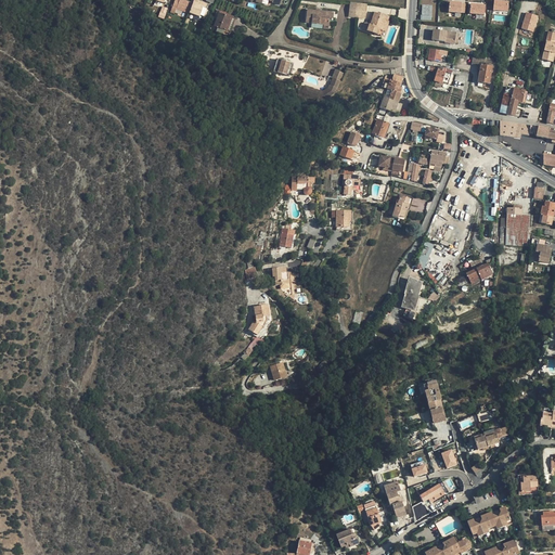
[(175,0),(173,0),(171,8),(176,9),(176,10),(181,12),(189,14),(192,4),(179,0),(179,1),(175,0)]
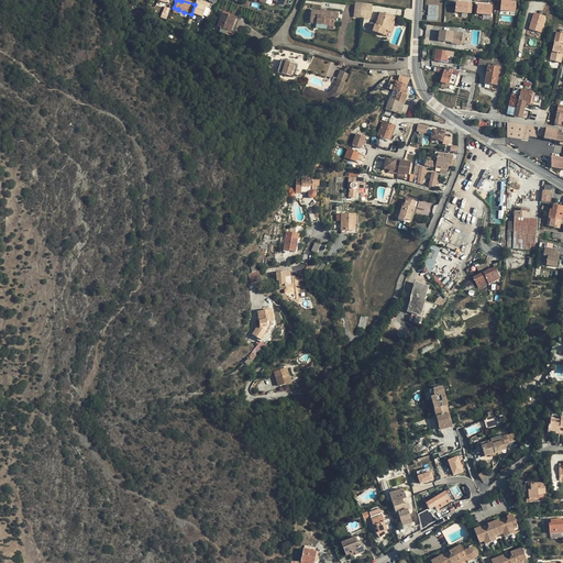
[(195,4),(191,14),(201,18),(206,8),(208,9),(210,4),(200,1),(200,3),(199,6),(195,3),(195,4)]
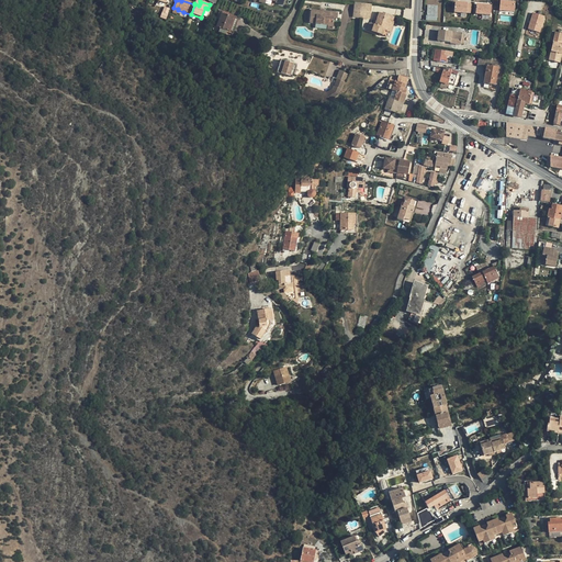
[(501,4),(496,4),(496,13),(499,14),(499,11),(515,12),(515,2),(501,1),(501,4)]
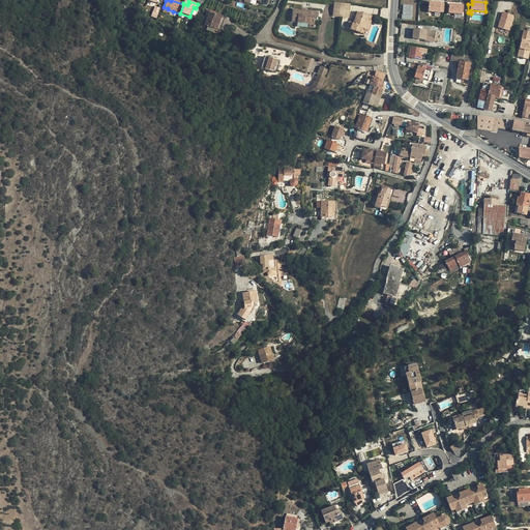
[(333,16),(341,17),(343,3),(334,2),(333,16)]
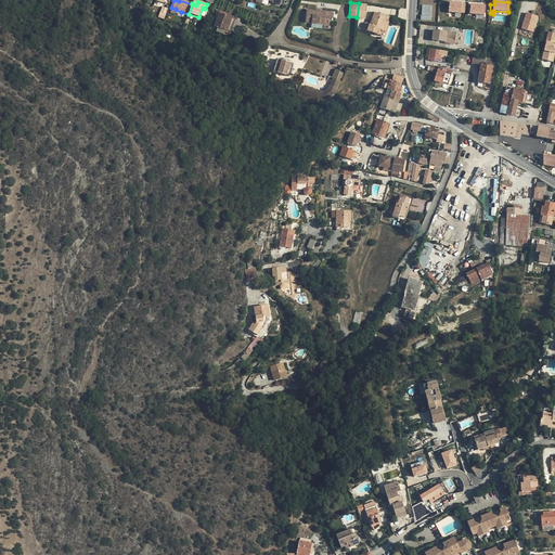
[(465,13),(466,4),(462,4),(462,3),(450,2),(449,12),(461,13),(461,12),(465,13)]
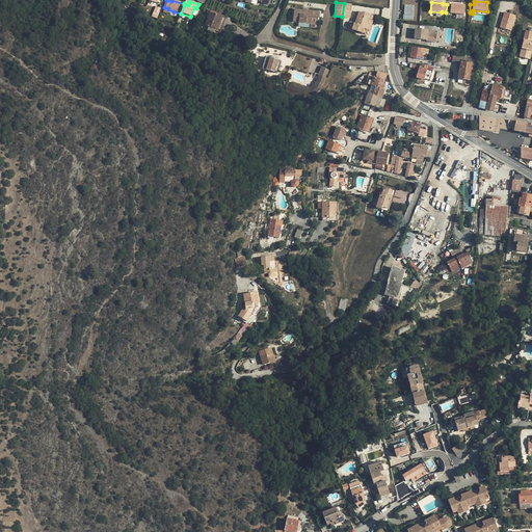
[(344,3),(342,17),(350,18),(352,4),(344,3)]
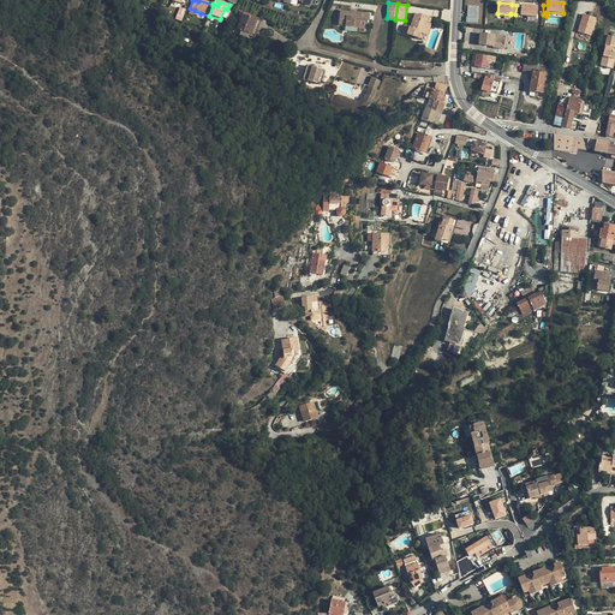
[(538,6),(523,5),(521,16),(537,17),(538,6)]
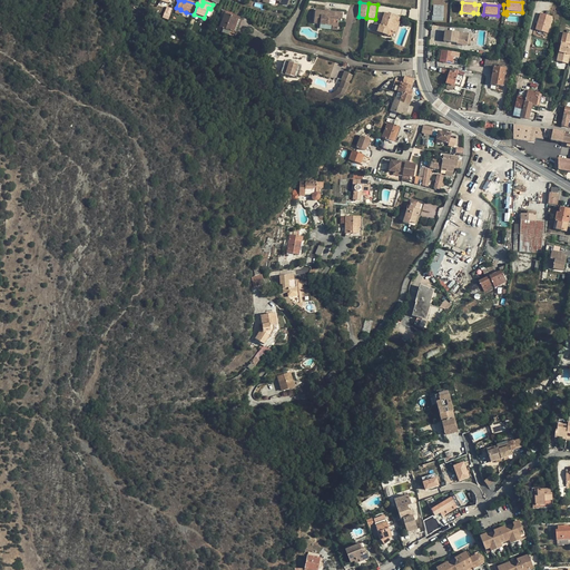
[(168,19),(173,8),(166,6),(163,17),(168,19)]
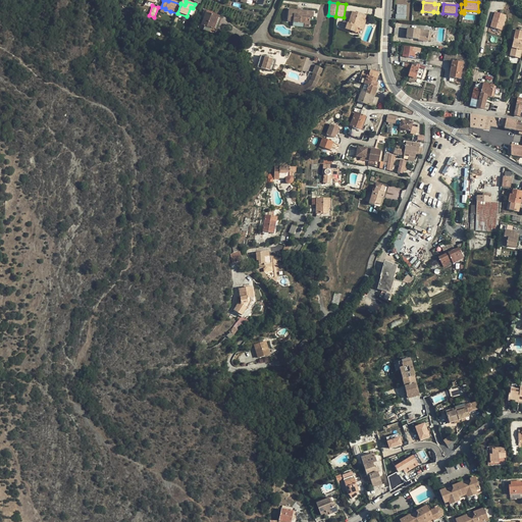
[(398,10),(398,14),(406,15),(406,5),(400,5),(399,10),(398,10)]
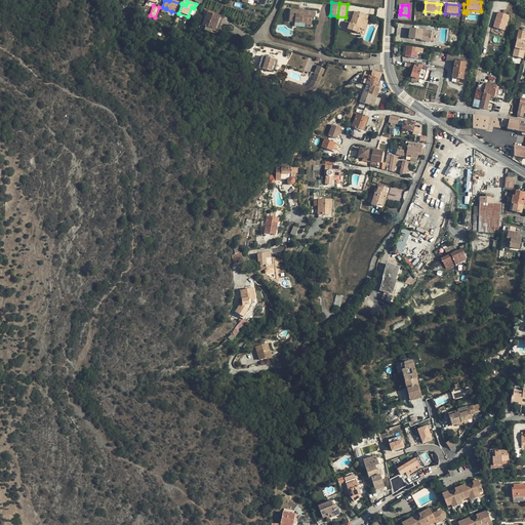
[(306,24),(306,25),(311,26),(312,17),(315,17),(316,12),(291,9),(289,22),(306,24)]
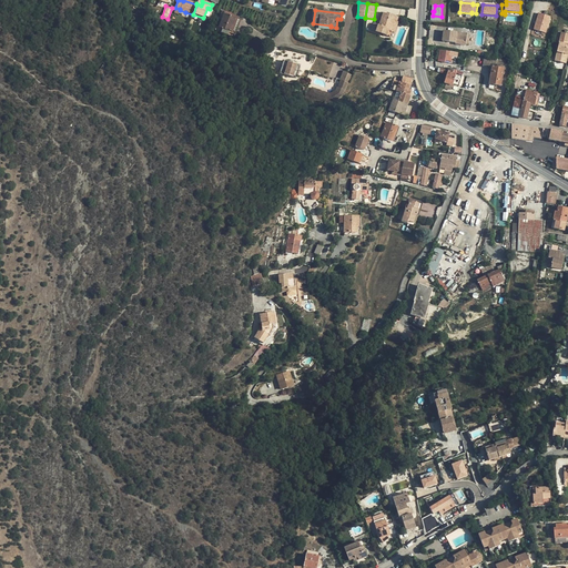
[(225,11),(220,27),(222,28),(231,31),(235,18),(230,17),(231,13),(225,11)]
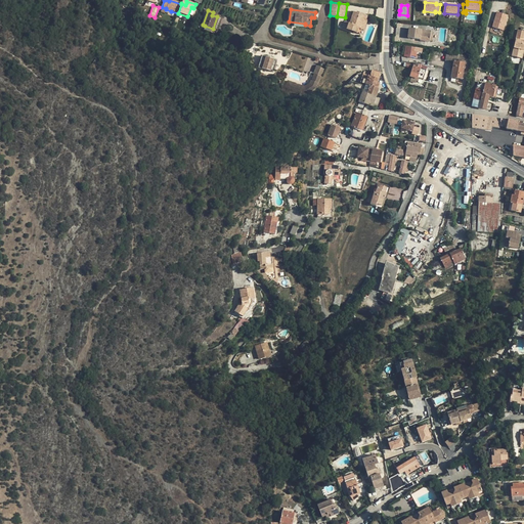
[(217,16),(213,29),(217,31),(222,16),(213,12),(212,15),(217,16)]
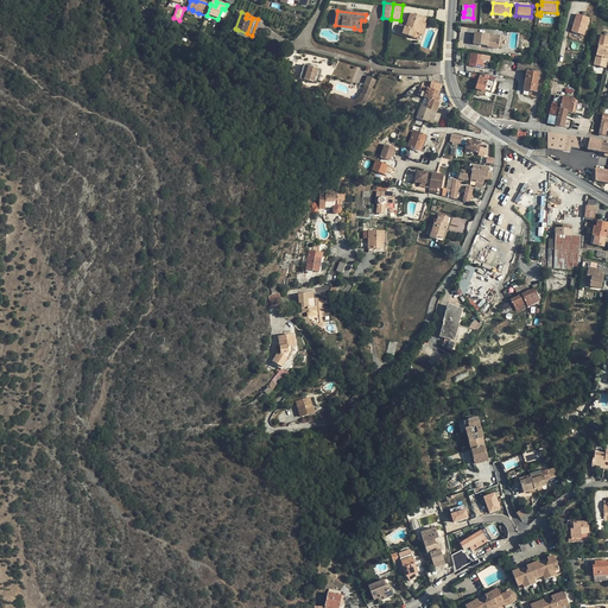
[(400,25),(397,32),(409,37),(410,38),(412,39),(412,38),(417,39),(423,23),(425,24),(428,19),(413,14),(413,16),(410,14),(406,26),(404,26),(400,25)]
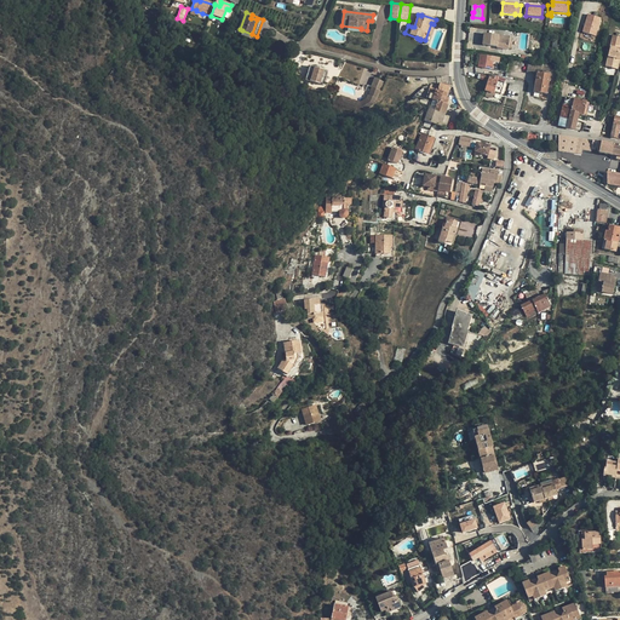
[(589,15),(583,32),(596,35),(601,18),(589,15)]
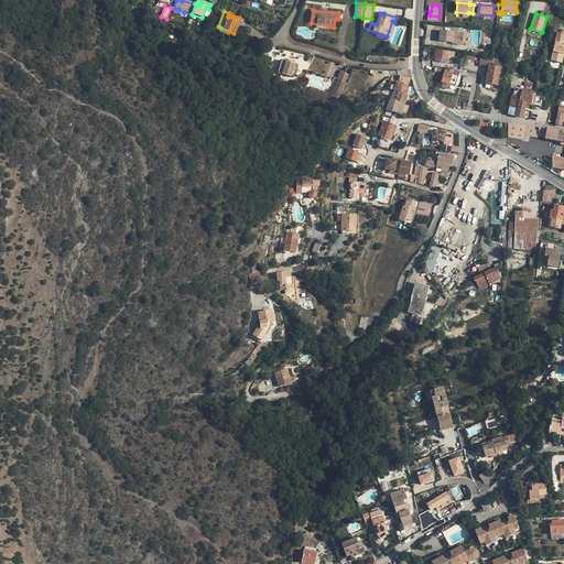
[(447,36),(447,42),(453,43),(452,43),(463,45),(463,44),(464,35),(464,34),(442,31),(441,36),(447,36)]
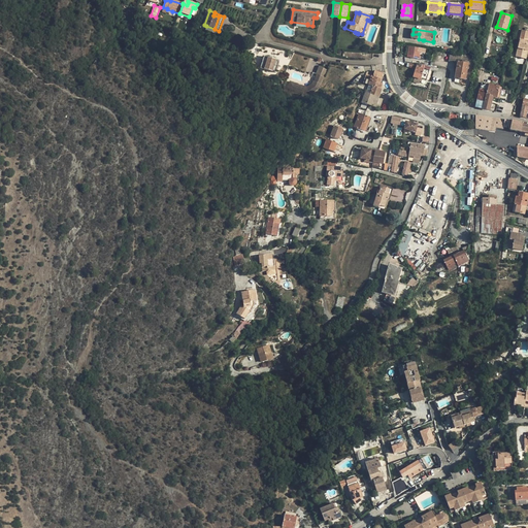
[(241,37),(237,44),(243,47),(248,40),(241,37)]
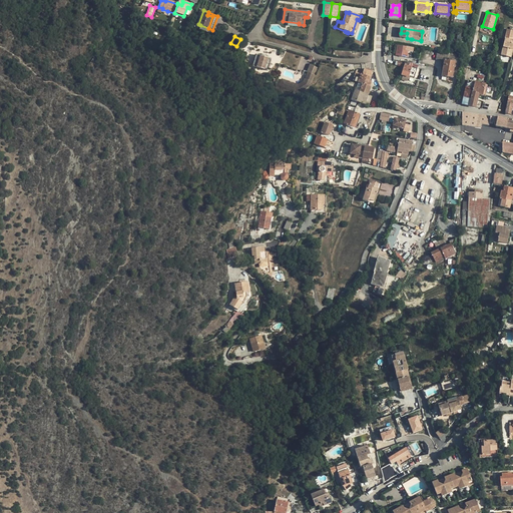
[(505,38),(502,52),(504,53),(504,56),(511,57),(512,48),(512,40),(505,38)]
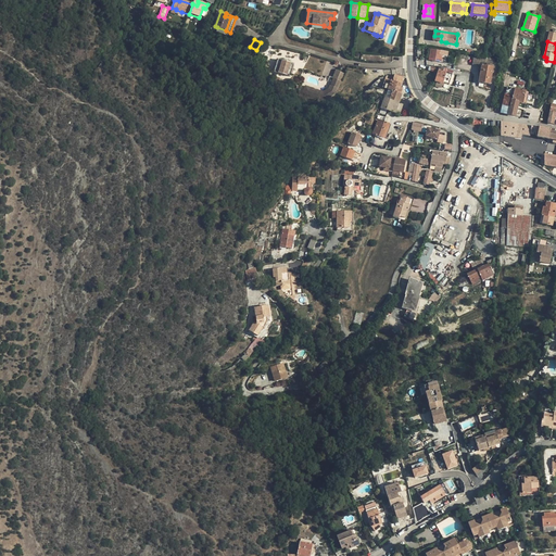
[(396,47),(386,42),(383,48),(395,51),(396,47)]
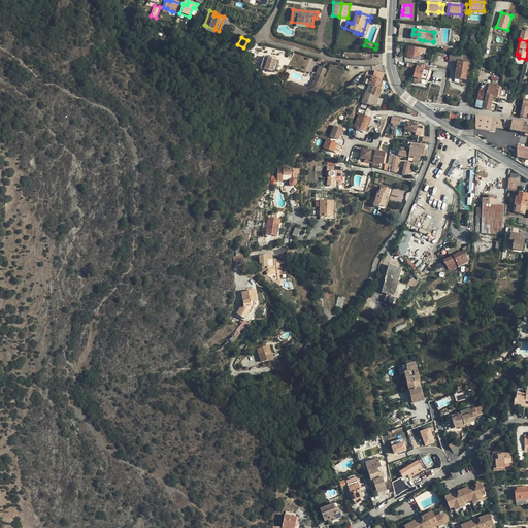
[(250,44),(246,51),(255,55),(258,46),(255,43),(253,43),(252,45),(250,44)]
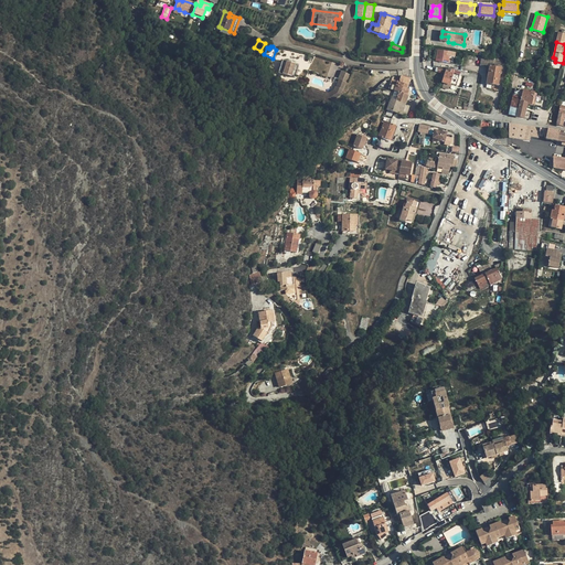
[(438,50),(436,60),(439,60),(446,61),(446,60),(447,55),(448,52),(438,50)]
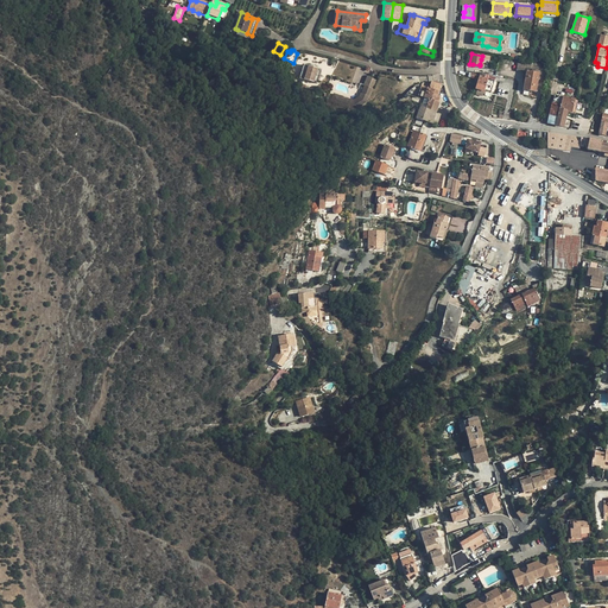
[(513,71),(527,74),(527,71),(540,74),(539,78),(546,81),(549,67),(515,61),(513,71)]
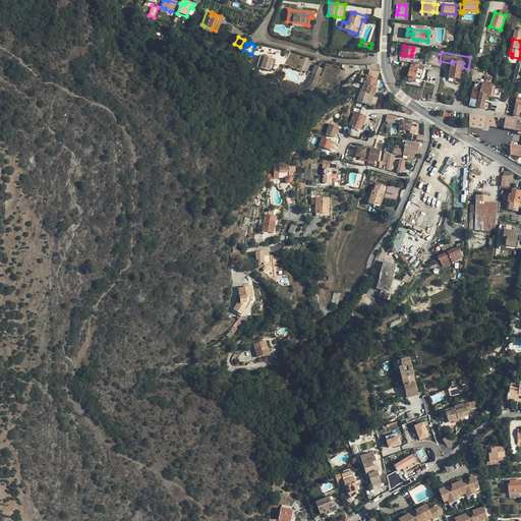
[(276,60),(261,56),(256,67),(273,71),(274,68),(274,65),(276,60)]
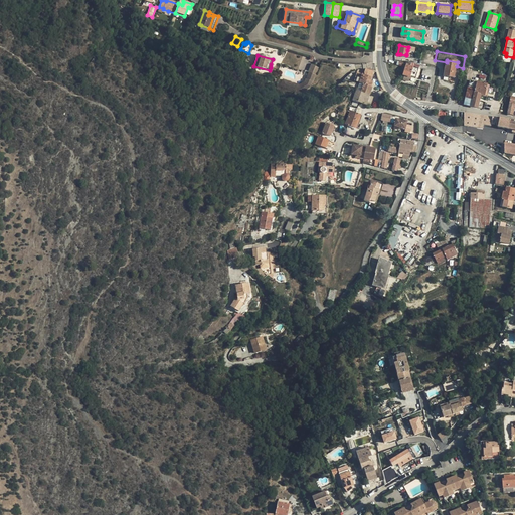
[(447,62),(444,76),(454,78),(457,66),(458,62),(447,60),(447,62)]
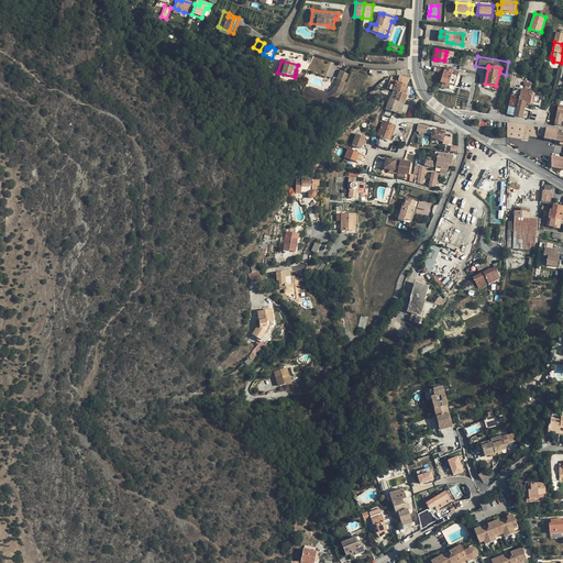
[(441,80),(441,83),(449,85),(454,86),(459,75),(453,73),(452,73),(453,70),(451,69),(451,68),(448,68),(446,70),(444,70),(441,80)]
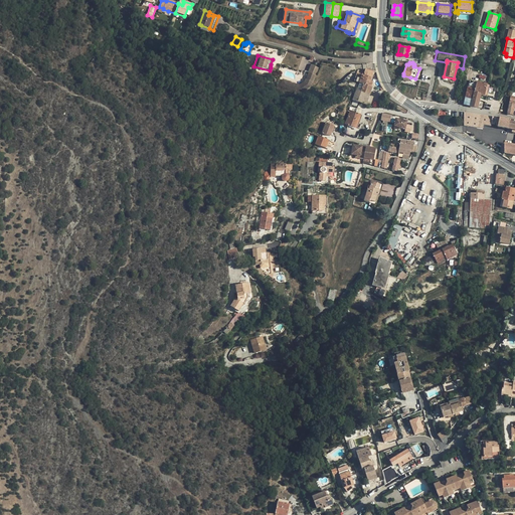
[(315,74),(318,67),(312,65),(310,72),(311,72),(315,74)]
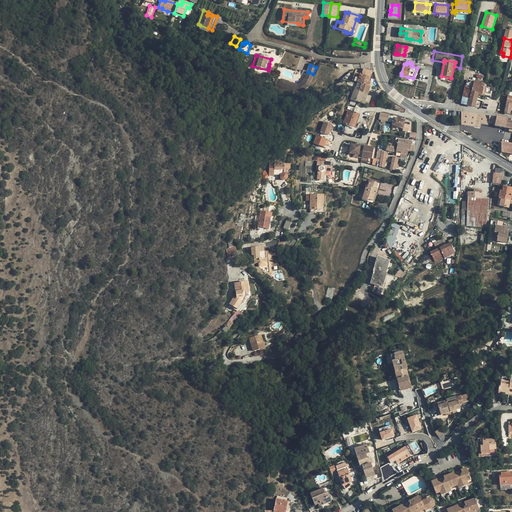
[(361,84),(358,92),(367,95),(370,87),(369,86),(370,82),(368,81),(369,78),(371,72),(370,71),(363,69),(361,75),(354,73),(351,82),(356,84),(357,83),(361,84)]
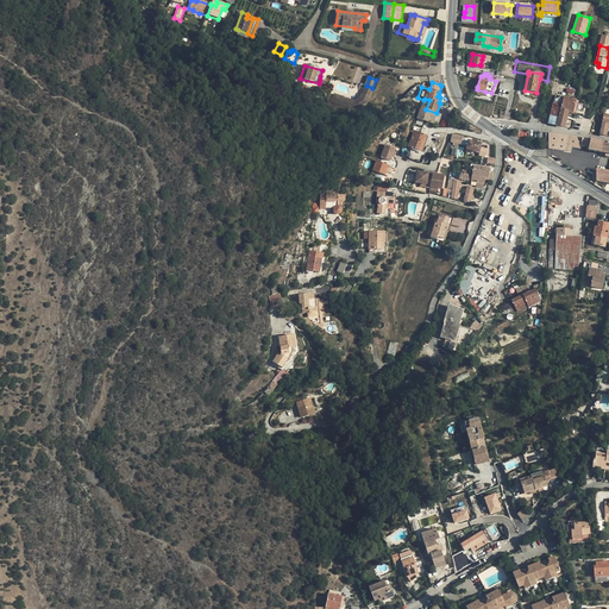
[(341,98),(336,95),(333,104),(357,111),(368,104),(369,102),(375,88),(372,88),(368,86),(364,94),(363,94),(362,98),(358,99),(362,105),(356,108),(355,108),(355,110),(350,108),(352,101),(341,98)]
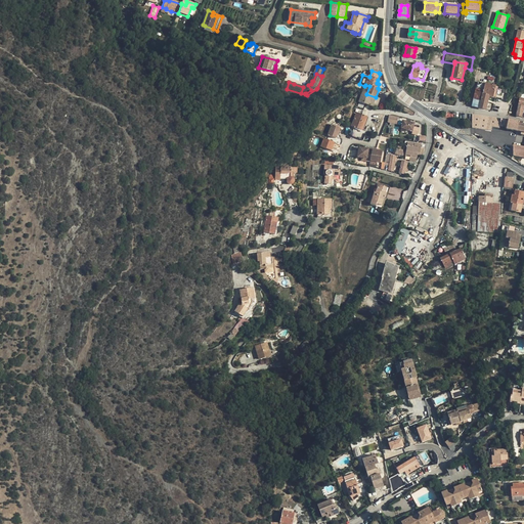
[(493,96),(495,86),(485,84),(484,84),(483,90),(476,88),(472,106),(484,110),(488,95),(493,96)]
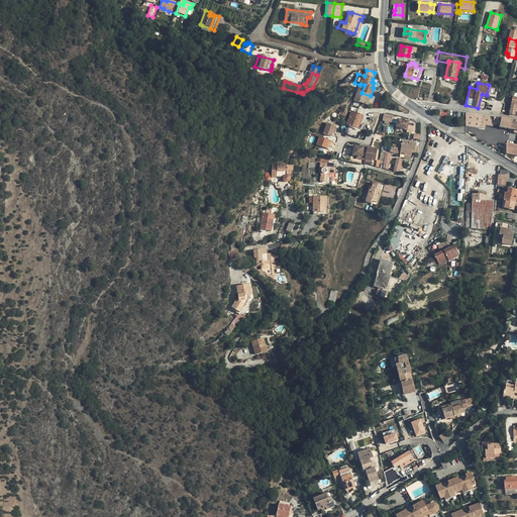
[(302,86),(299,86),(297,92),(301,93),(301,92),(302,92),(307,89),(304,84),(302,86)]
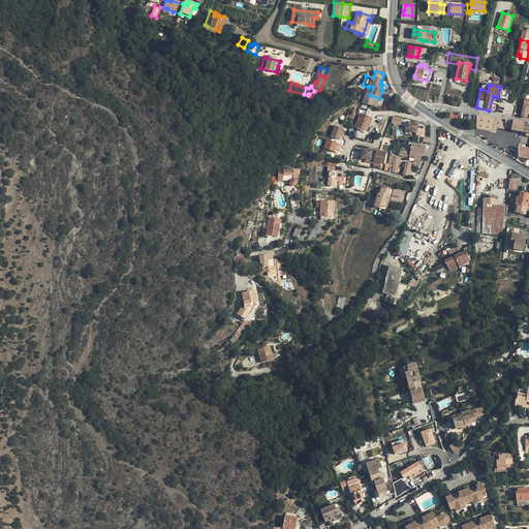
[(370,95),(367,104),(376,107),(379,98),(370,95)]
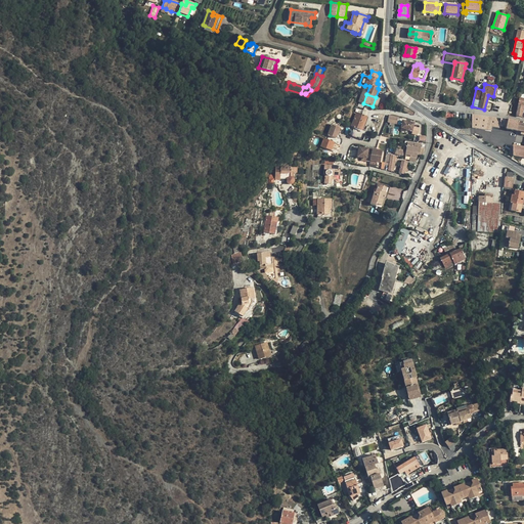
[(354,121),(352,126),(354,127),(362,130),(367,118),(356,114),(354,121)]
